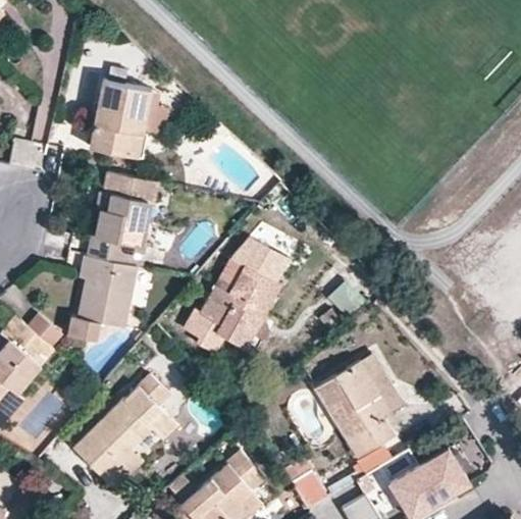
[(143,132),(151,92),(151,90),(102,81),(89,149),(138,158),(143,132)]
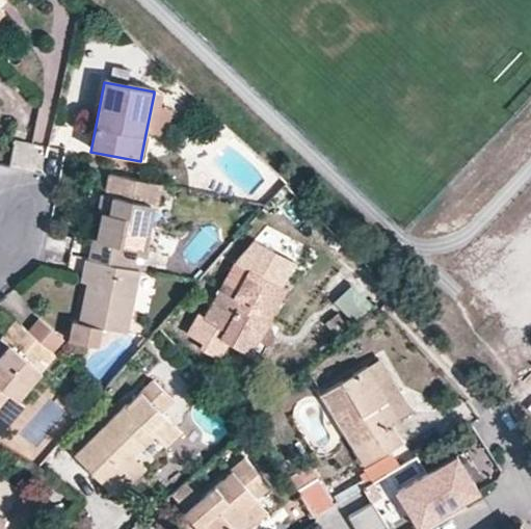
[(166,138),(171,110),(161,108),(163,96),(154,94),(145,134),(166,138)]
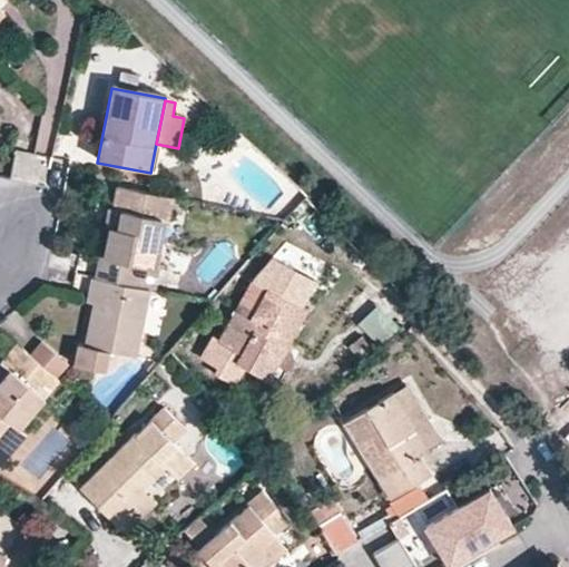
[(150,269),(160,222),(167,224),(173,199),(117,188),(113,209),(108,209),(105,230),(108,230),(102,257),(99,256),(95,280),(137,289),(141,266),(150,269)]
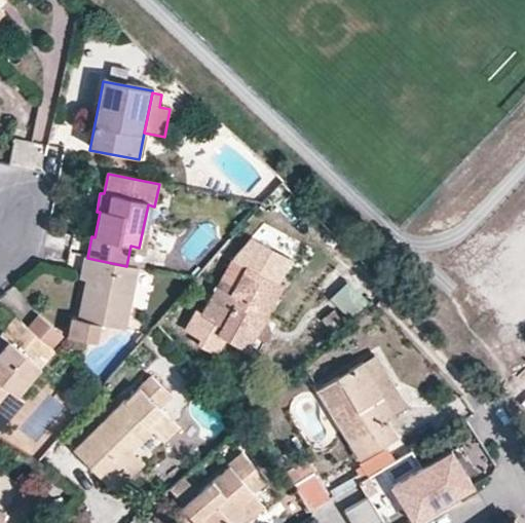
[(145,249),(154,207),(148,204),(139,248),(145,249)]
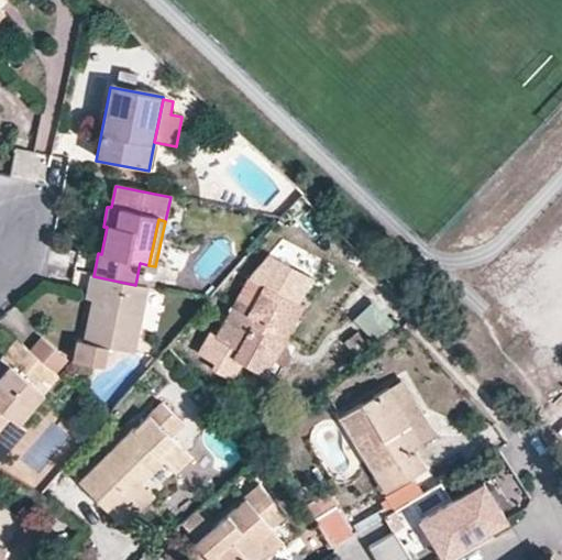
[(101,254),(107,227),(103,227),(98,253),(101,254)]
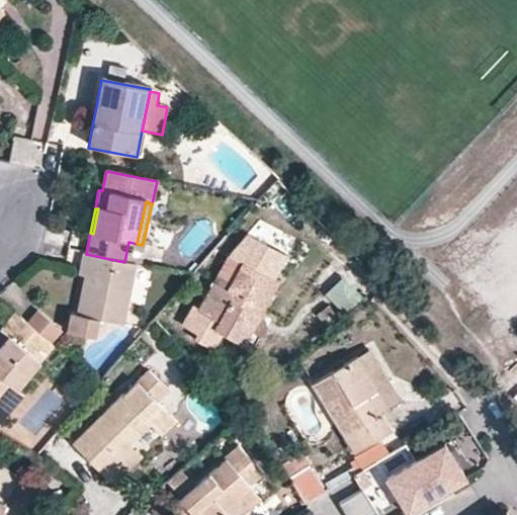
[(262,314),(278,283),(273,279),(285,257),(262,244),(247,236),(229,257),(197,313),(191,310),(182,327),(197,335),(194,340),(214,350),(223,336),(237,343),(253,314),(260,318),(262,314)]
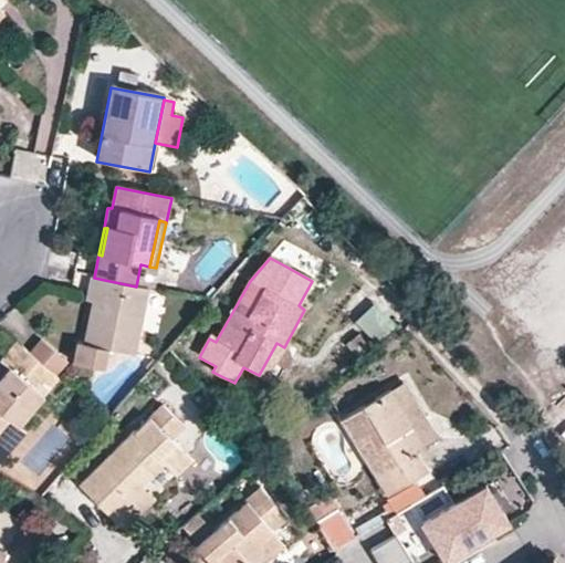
[(153,290),(156,268),(149,267),(140,264),(136,287),(149,290),(153,290)]
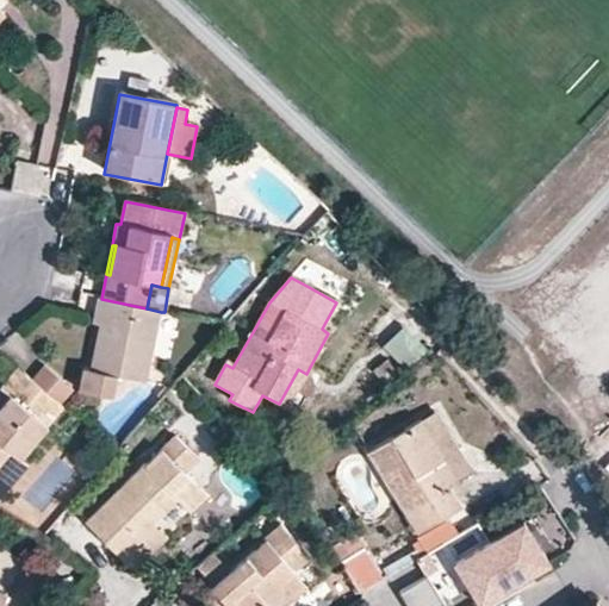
[(145,383),(161,312),(147,308),(101,299),(98,298),(94,316),(101,318),(99,326),(89,372),(84,369),(79,392),(112,399),(116,378),(145,383)]
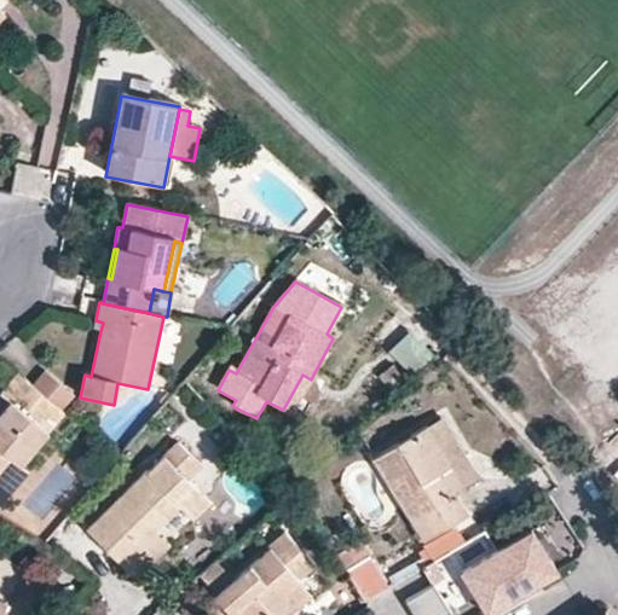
[(73,398),(45,372),(32,388),(61,412),(73,398)]
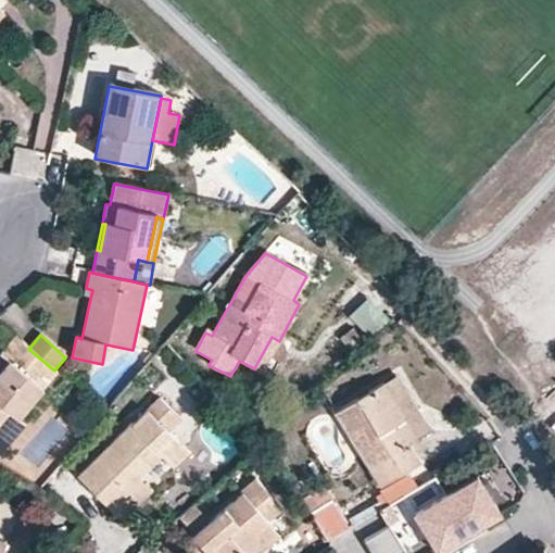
[(0,436),(3,439),(58,373),(54,371),(28,349),(15,337),(0,354),(0,436)]
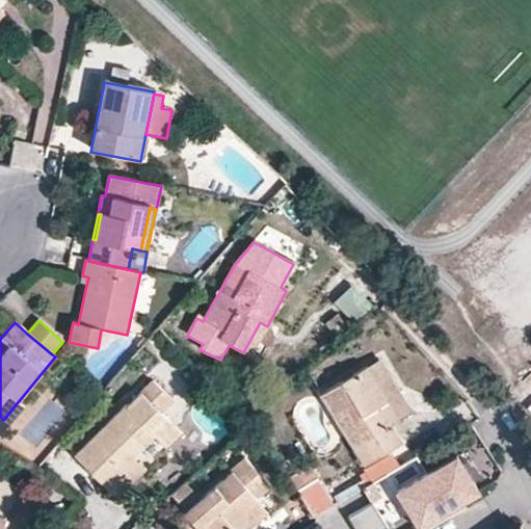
[(274,339),(269,322),(267,326),(260,322),(243,352),(250,356),(258,343),(269,348),(274,339)]
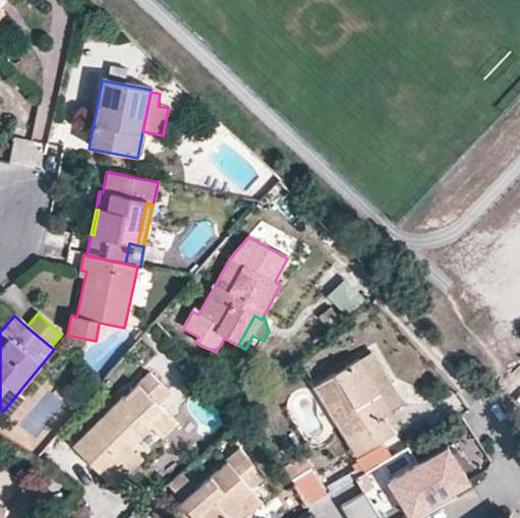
[(403,406),(370,353),(358,360),(391,413),(403,406)]
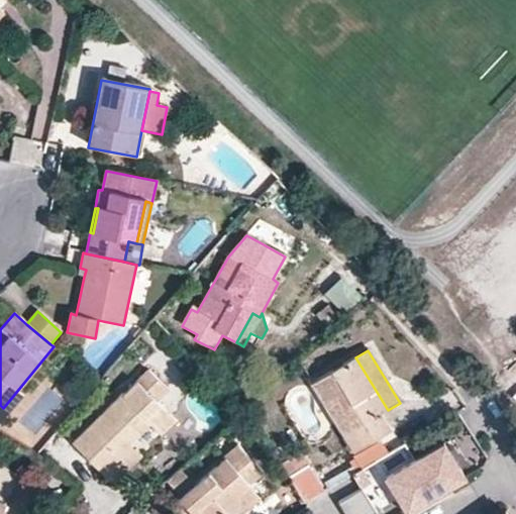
[(388,410),(355,357),(311,385),(353,454),(392,431),(381,414),(388,410)]
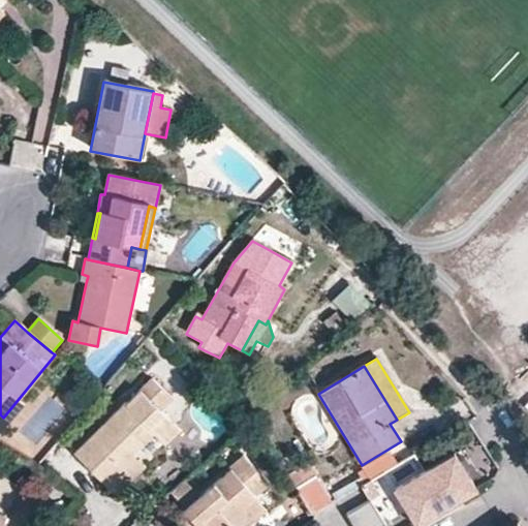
[(164,445),(179,431),(160,411),(172,400),(152,380),(126,407),(124,405),(73,455),(106,488),(123,472),(119,468),(132,456),(153,434),(164,445)]
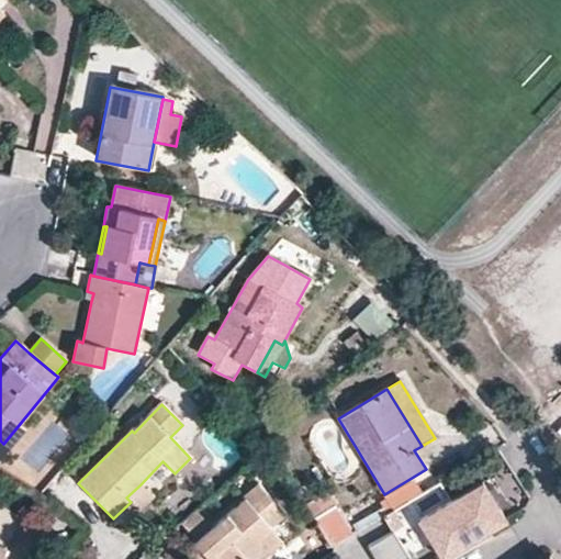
[(385,516),(422,494),(414,482),(378,504),(385,516)]
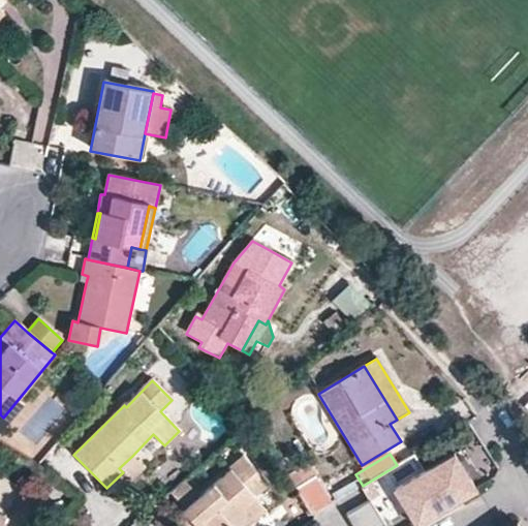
[(475,490),(454,455),(424,473),(445,507),(475,490)]
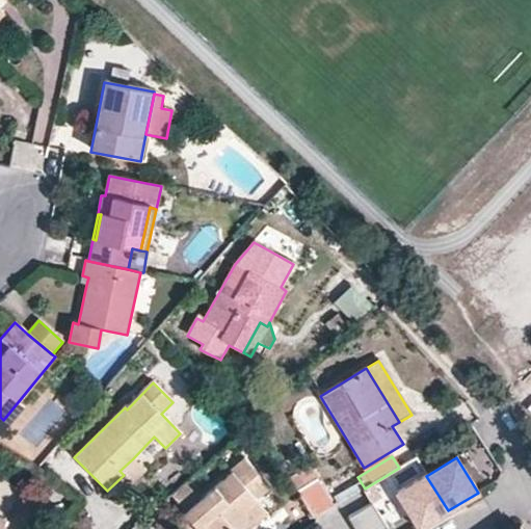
[(116,500),(145,471),(133,458),(120,471),(124,475),(107,491),(116,500)]
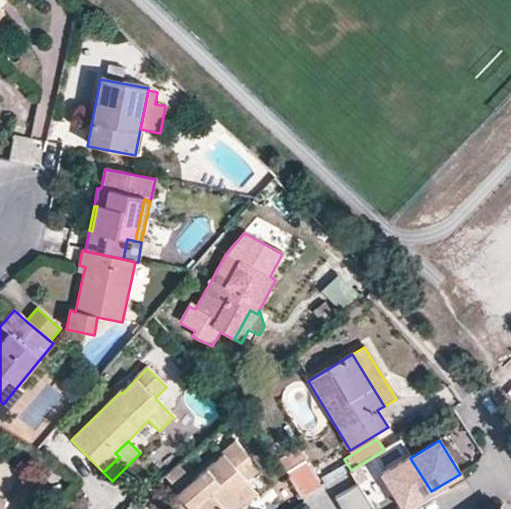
[(246,482),(260,470),(235,441),(221,453),(223,455),(176,495),(188,508),(224,508),(222,506),(234,495),(242,505),(256,493),(246,482)]
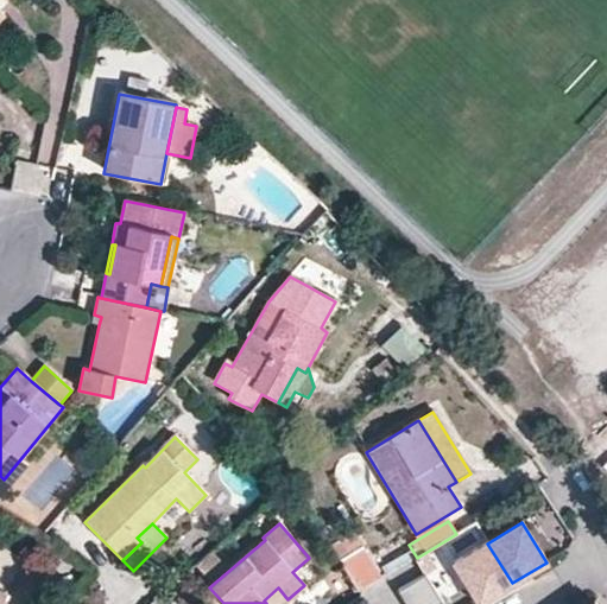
[(379,582),(359,550),(365,546),(355,532),(349,535),(349,536),(332,547),(360,593),(379,582)]
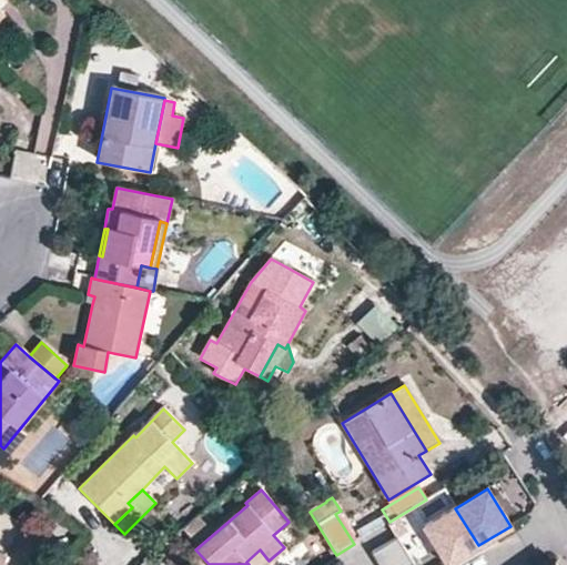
[(478,545),(455,508),(424,527),(446,564),(449,564),(478,545)]
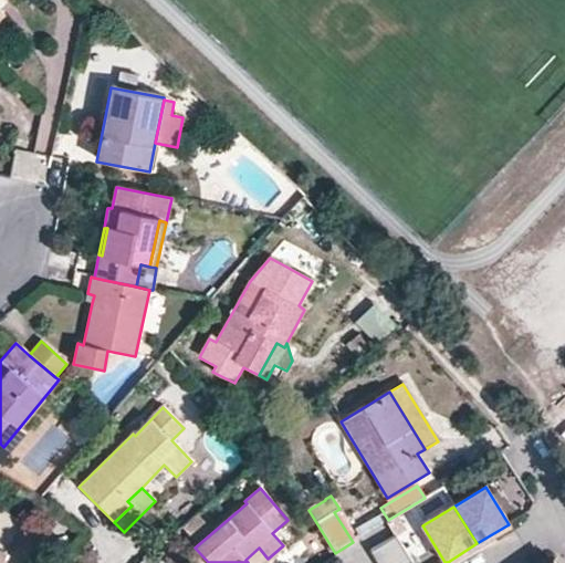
[(358,540),(387,524),(380,512),(352,527),(358,540)]
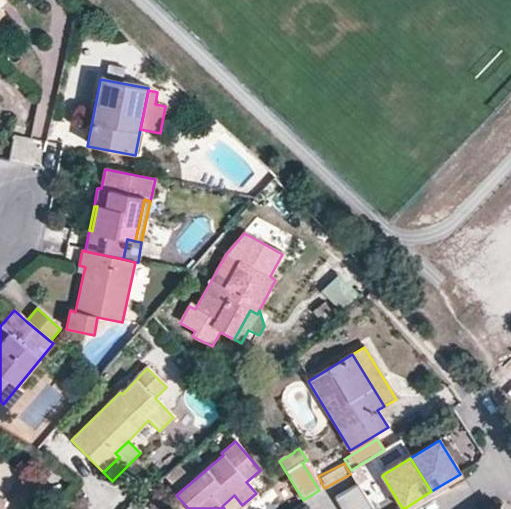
[(365,497),(357,484),(334,499),(340,508),(347,508),(365,497)]
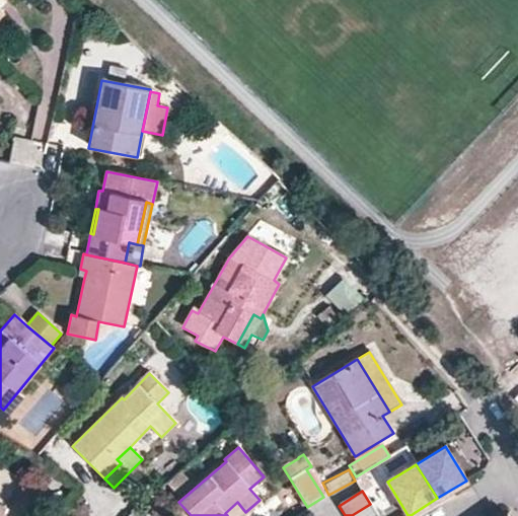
[(241,515),(245,512),(237,502),(225,513),(227,515),(241,515)]
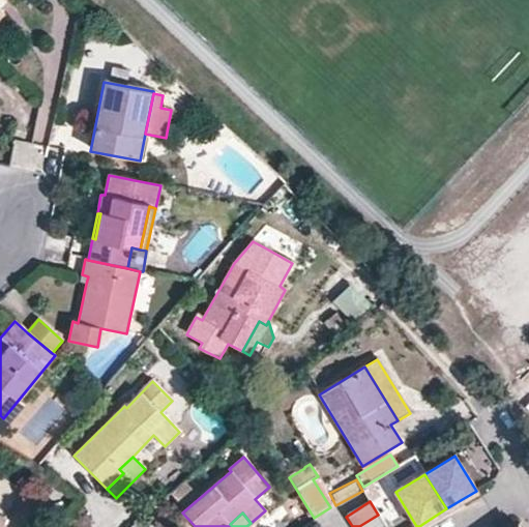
[(384,526),(378,515),(359,526),(384,526)]
